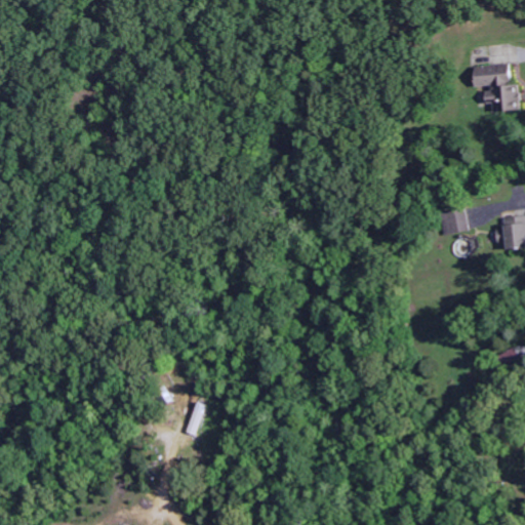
[(470,65),(509,64),(510,81),(519,80),(520,111),(490,112),(488,89),(471,90),(470,65)]
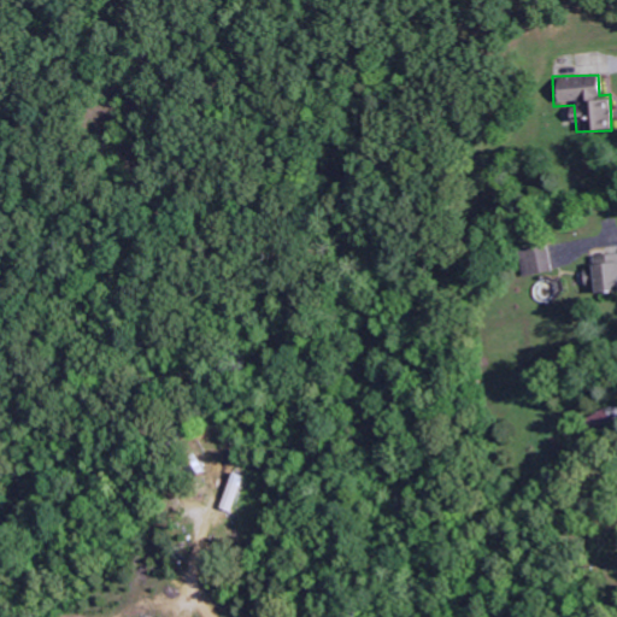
[(552,270),(545,245),(517,252),(523,277),(552,270)]
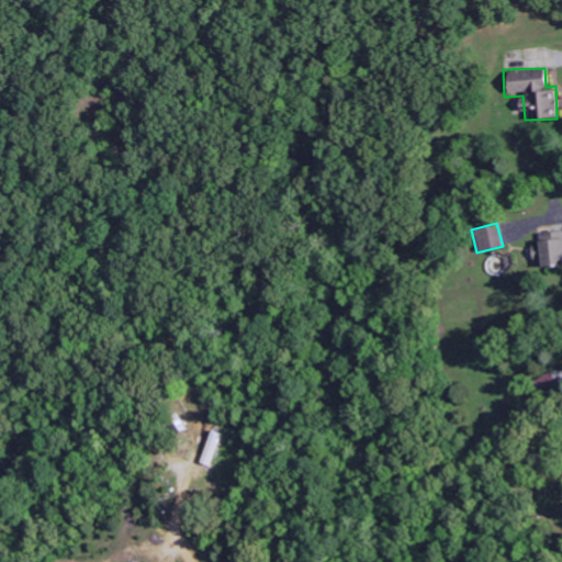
[(536,231),(561,229),(561,267),(538,268),(538,260),(530,260),(529,245),(537,244),(536,231)]
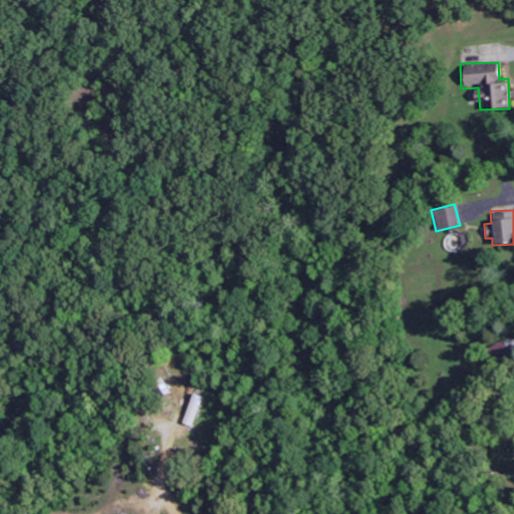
[(486,346),(513,336),(513,350),(490,358),(486,346)]
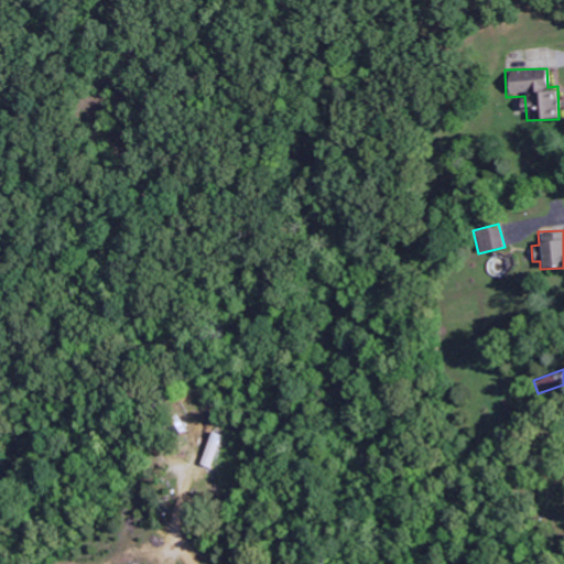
[(199,463),(213,431),(224,436),(209,468),(199,463)]
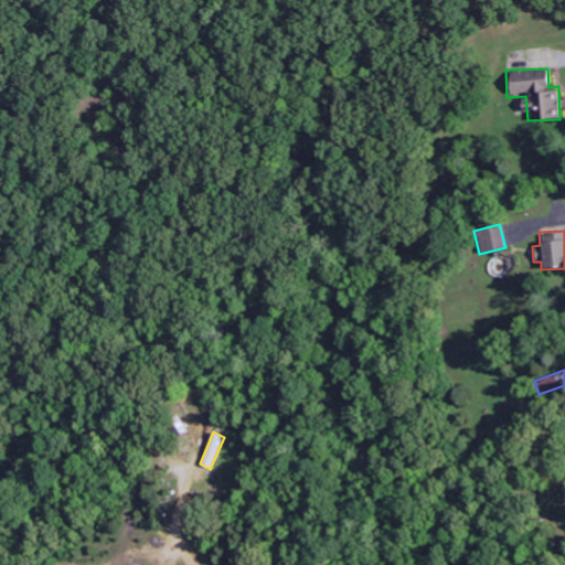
All buildings are outlined.
